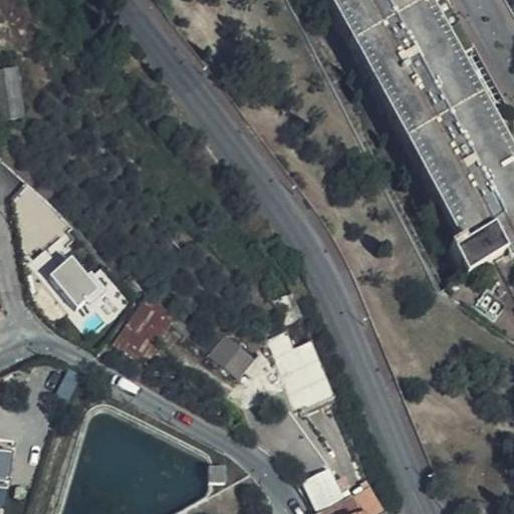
[(469,274),(503,254),(508,264),(513,260),(513,162),(428,11),(440,5),(436,0),(326,0),(464,239),(452,245),(469,274)]
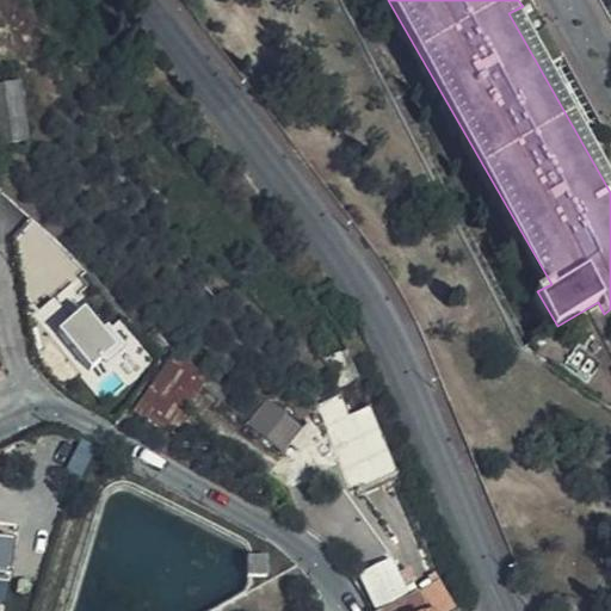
[(610,0),(598,0),(610,24),(610,0)]
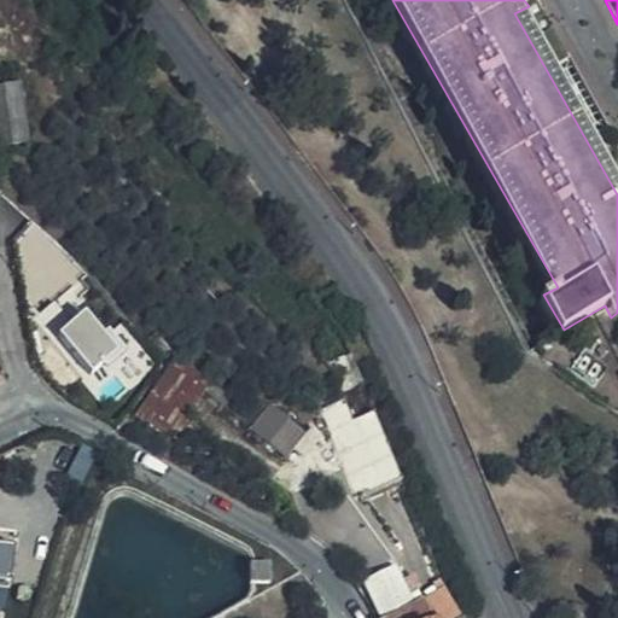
[(0,141),(27,138),(17,79),(0,81),(0,141)]
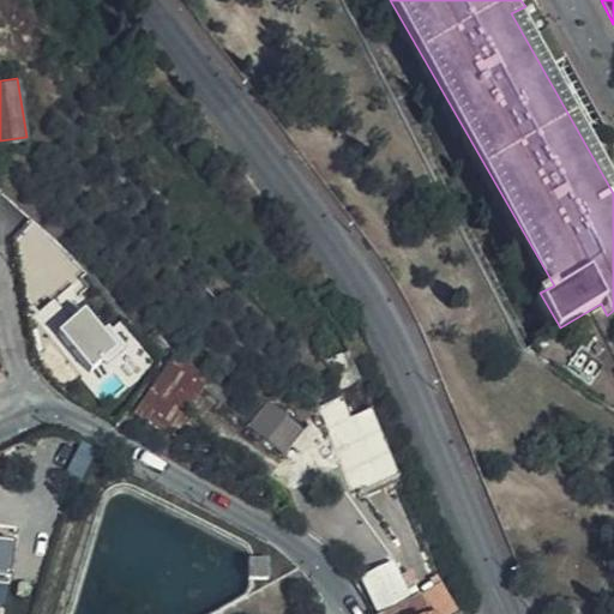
[(11,253),(20,299),(34,298),(43,288),(34,247),(11,253)]
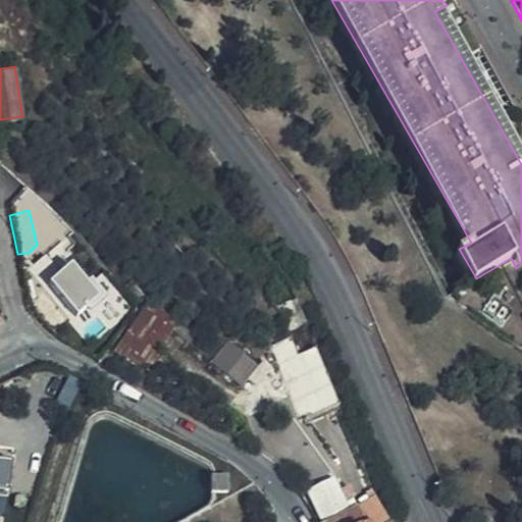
[(37,245),(29,253),(36,261),(45,252),(37,245)]
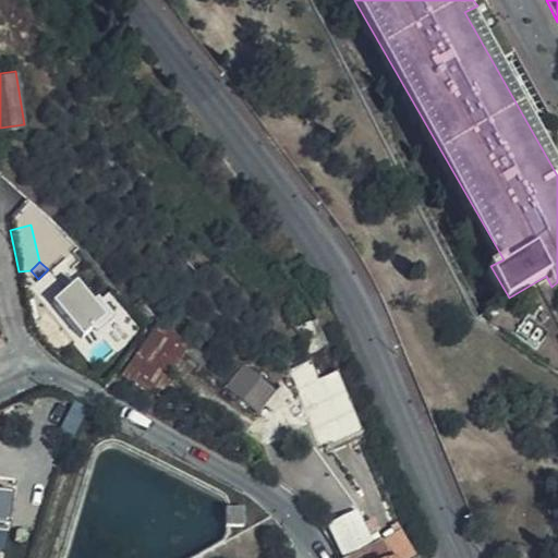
[(557,282),(552,287),(546,276),(509,298),(482,314),(557,370),(557,282)]
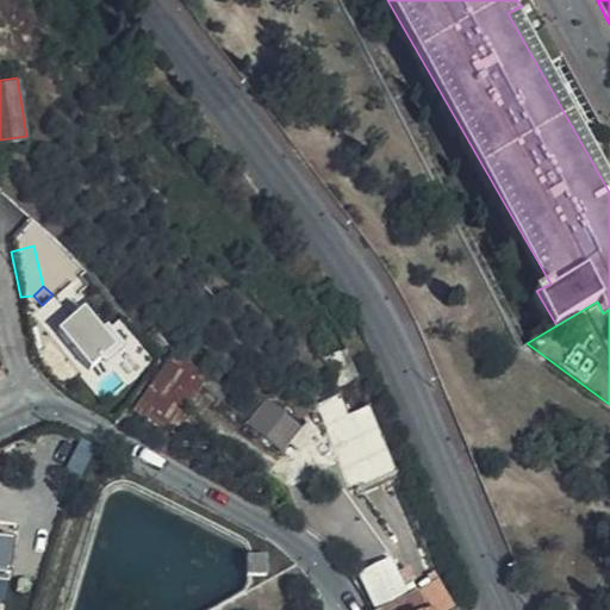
[(174,348),(166,358),(135,406),(160,430),(200,434),(207,418),(182,408),(185,404),(188,405),(198,390),(194,387),(205,371),(174,348)]
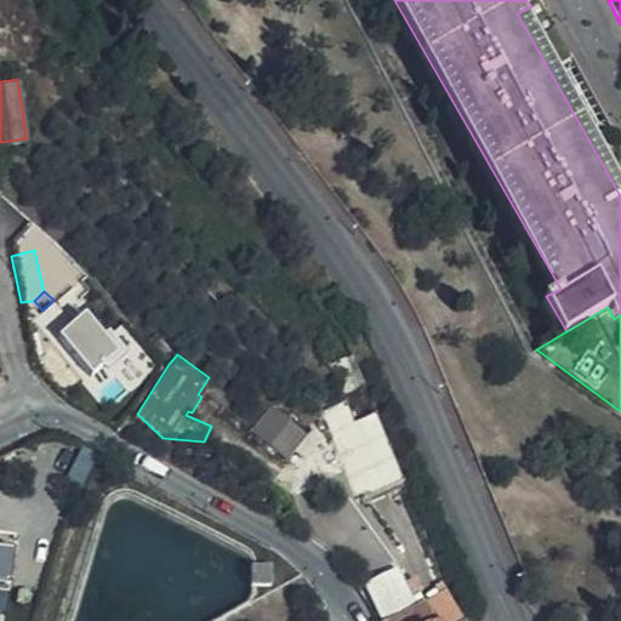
[(400,477),(374,412),(353,420),(345,399),(319,410),(358,491),(400,477)]
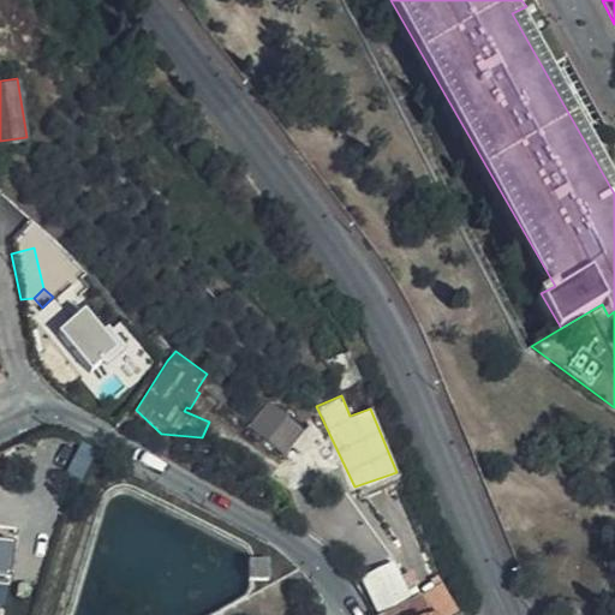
[(303,430),(266,402),(245,427),(284,454),(303,430)]
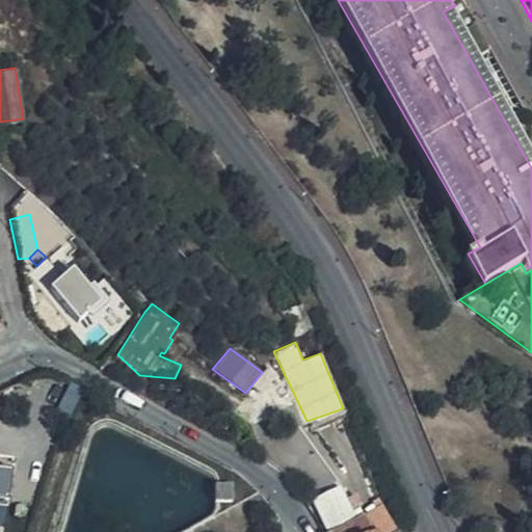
[(0,466),(0,515),(11,516),(11,466),(0,466)]
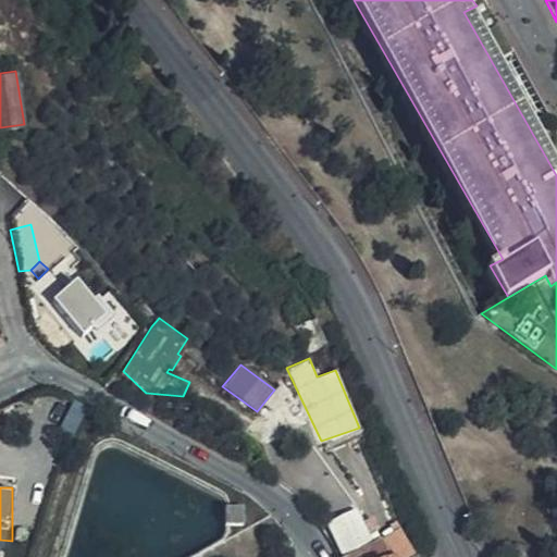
[(237,511),(223,511),(223,529),(238,528),(238,514),(237,511)]
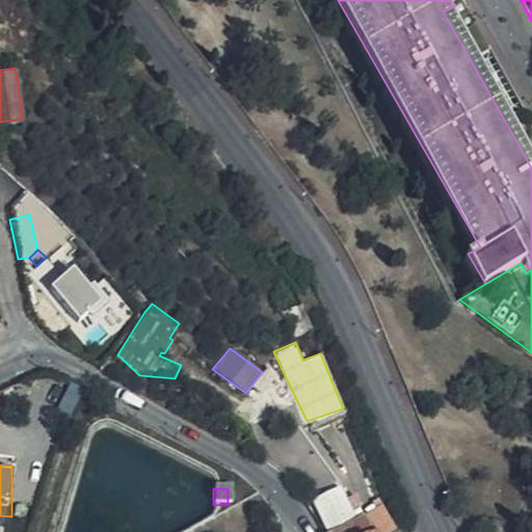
[(327,531),(370,531),(356,506),(347,510),(336,489),(312,502),(327,531)]
